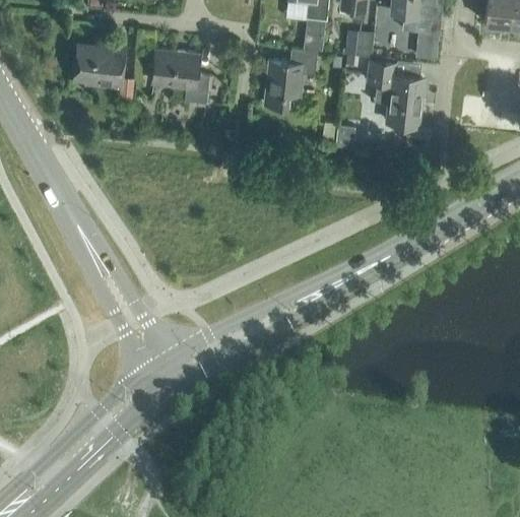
[(103,0),(89,0),(89,7),(102,8),(103,0)]
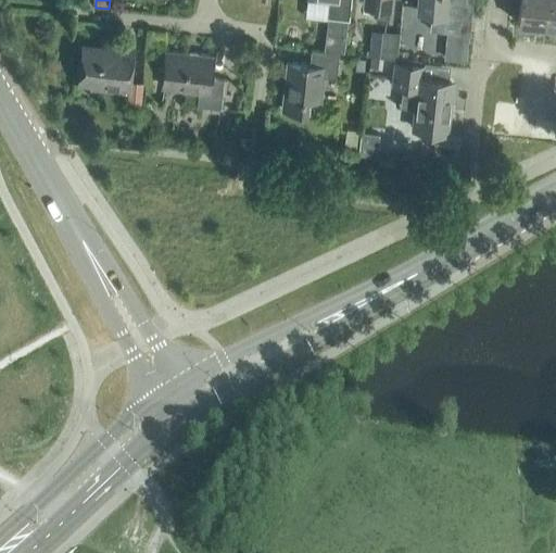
[(349,23),(351,0),(307,0),(329,2),(327,21),(349,23)]
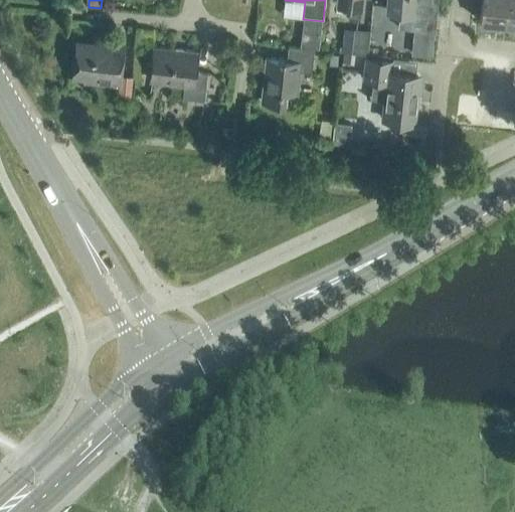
[(359,21),(361,0),(337,0),(337,5),(349,7),(348,20),(359,21)]
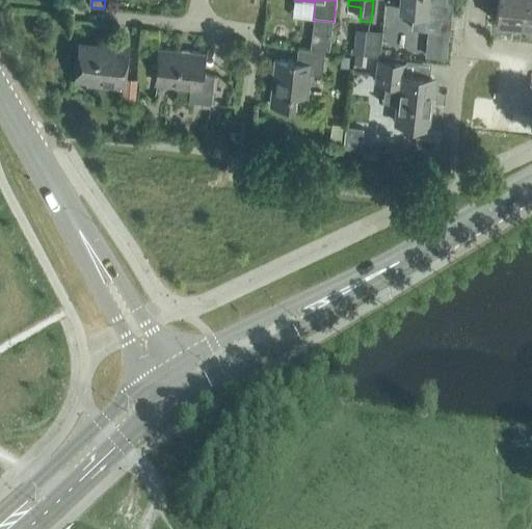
[(399,0),(398,10),(413,12),(411,31),(427,32),(446,34),(447,34),(450,3),(452,2),(451,0),(399,0)]
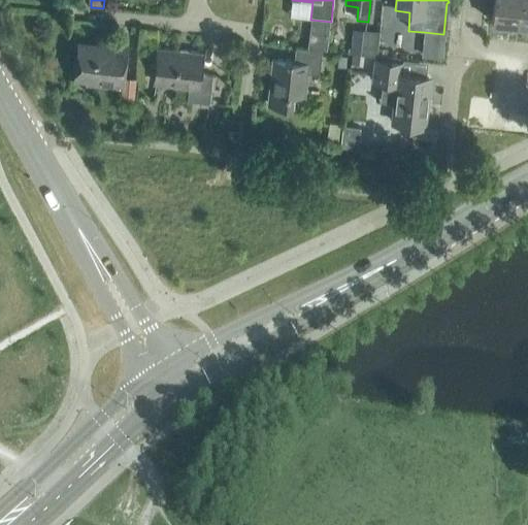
[(517,27),(520,0),(494,0),(491,25),(517,27)]
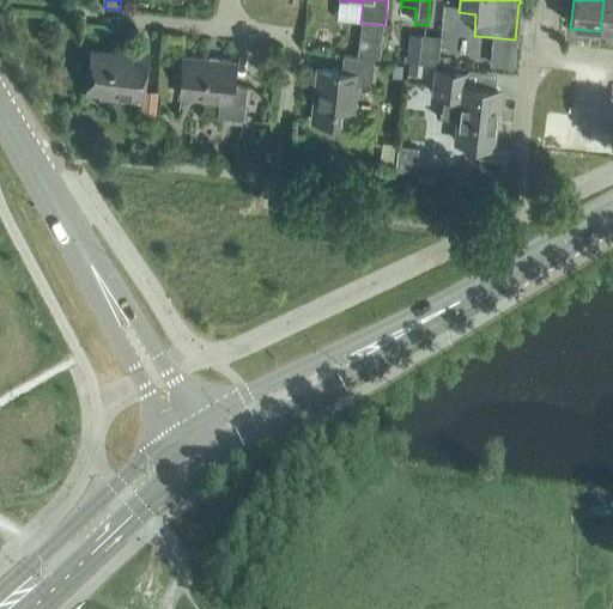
[(612,32),(612,0),(604,0),(600,31),(612,32)]
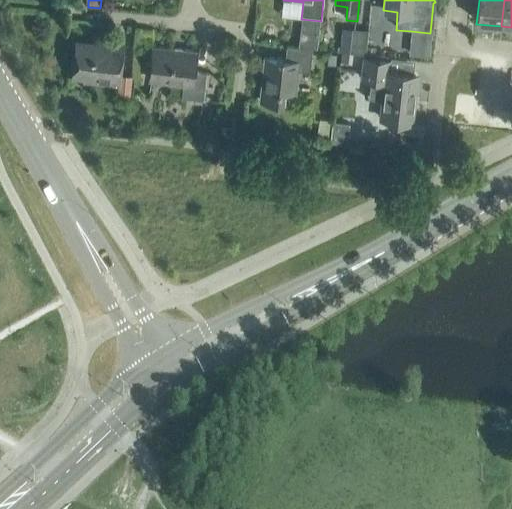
[(365,57),(368,33),(352,31),(349,55),(365,57)]
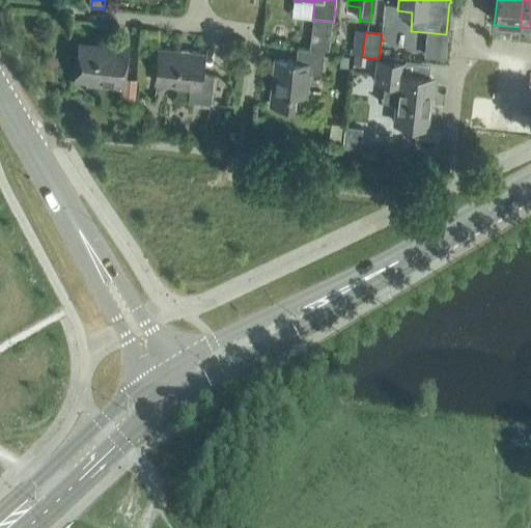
[(445,34),(426,32),(423,59),(443,61),(445,34)]
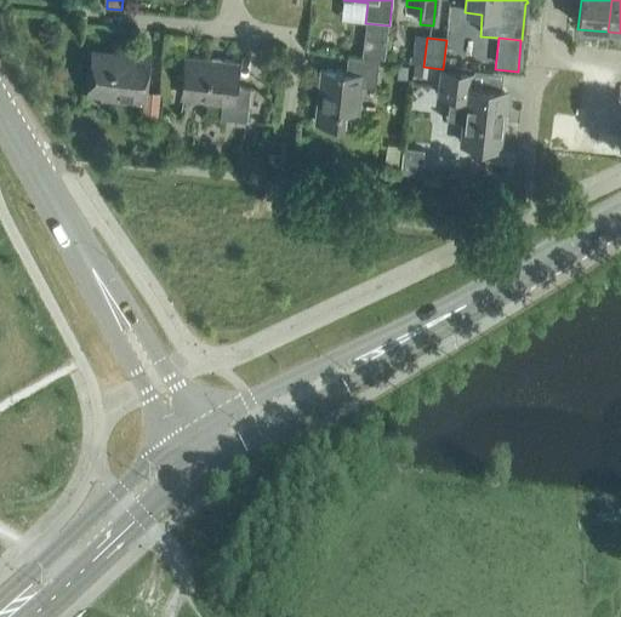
[(142,104),(148,56),(126,53),(126,57),(93,53),(89,95),(112,97),(110,101),(142,104)]
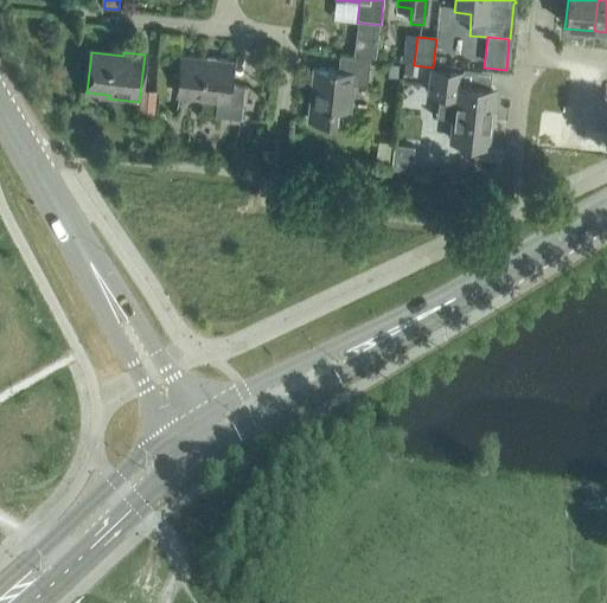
[(366,88),(370,61),(339,57),(338,74),(313,70),(311,83),(313,84),(310,122),(331,124),(333,111),(347,113),(351,85),(366,88)]
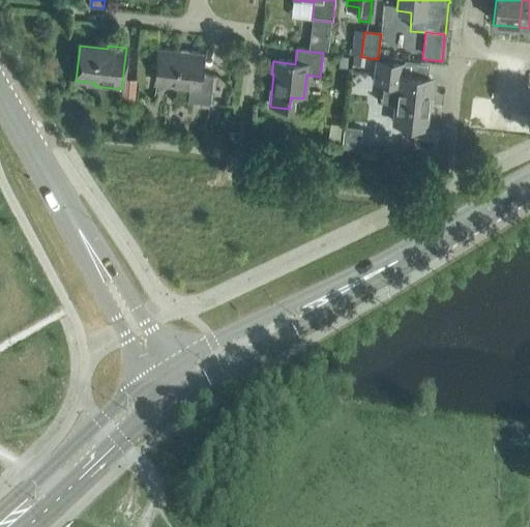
[(210,106),(213,78),(201,77),(203,56),(159,52),(156,85),(189,88),(187,103),(210,106)]
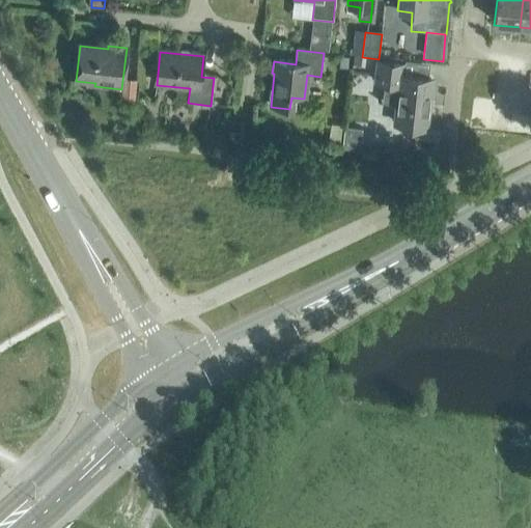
[(354,57),(353,66),(361,67),(362,58),(354,57)]
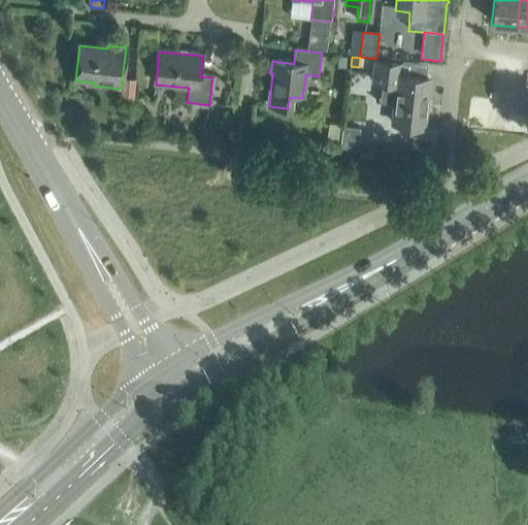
[(347,60),(338,59),(337,68),(347,69),(347,60)]
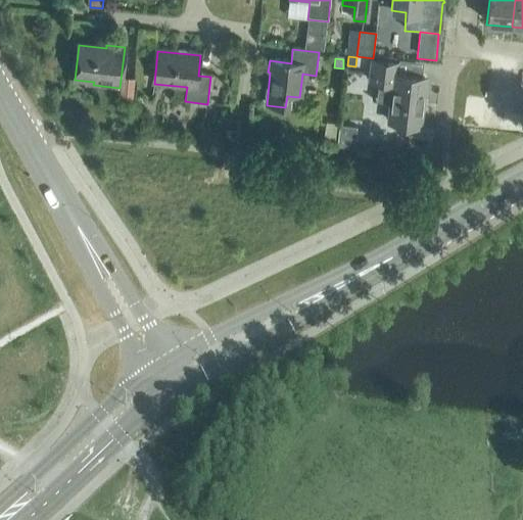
[(369,83),(379,84),(377,102),(391,104),(389,122),(419,125),(424,81),(395,77),(396,64),(371,62),(369,83)]
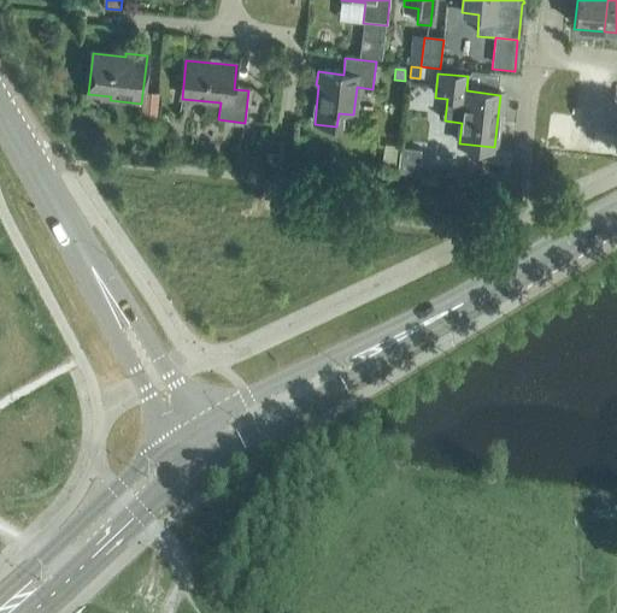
[(158,94),(142,93),(141,104),(140,116),(156,118),(158,94)]
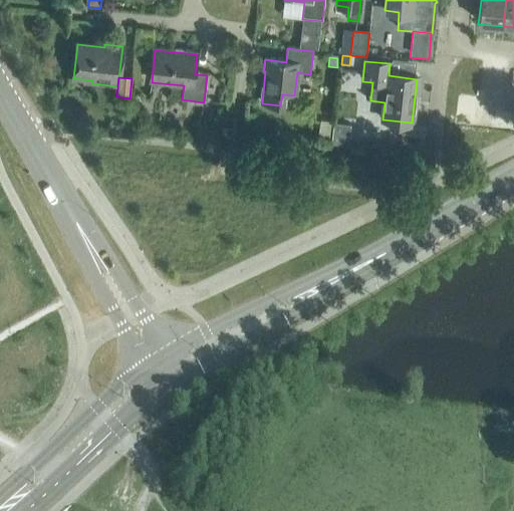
[(321,122),(318,137),(329,139),(332,125),(321,122)]
